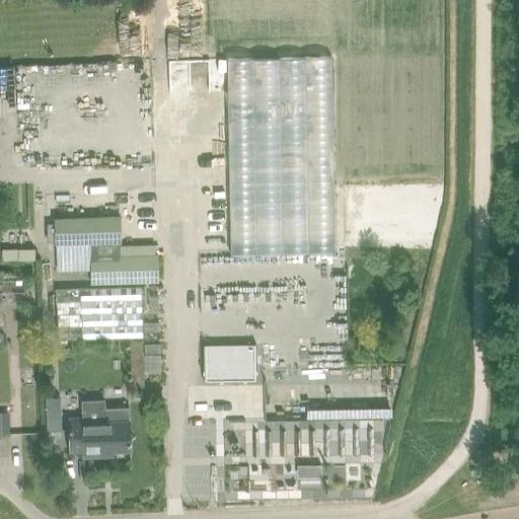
[(441,57),(225,60),(228,257),(335,255),(334,189),(442,187),(441,57)]
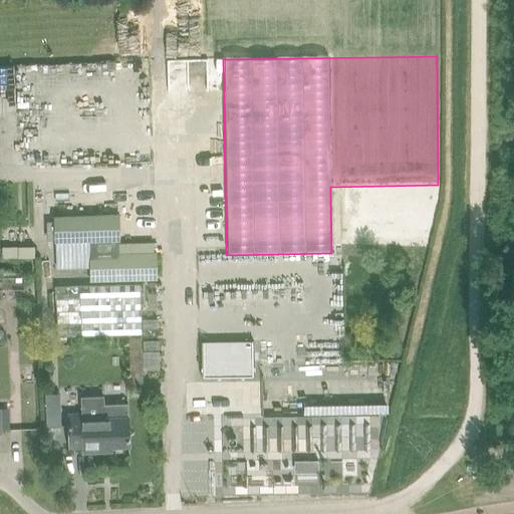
[(211,91),(212,78),(197,77),(197,91),(211,91)]
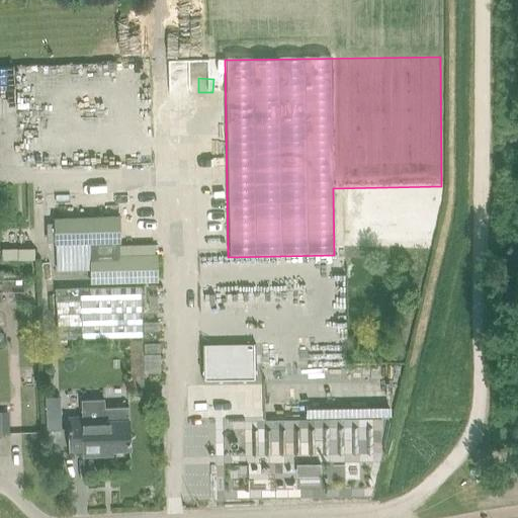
[(216,192),(199,193),(200,206),(217,205),(216,192)]
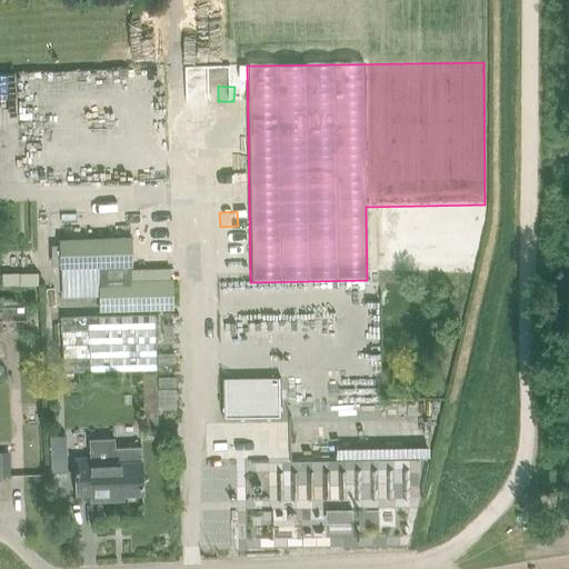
[(99,310),(170,309),(172,309),(171,282),(169,282),(169,269),(132,269),(131,238),(59,240),(60,268),(61,268),(62,298),(99,297),(99,310)]
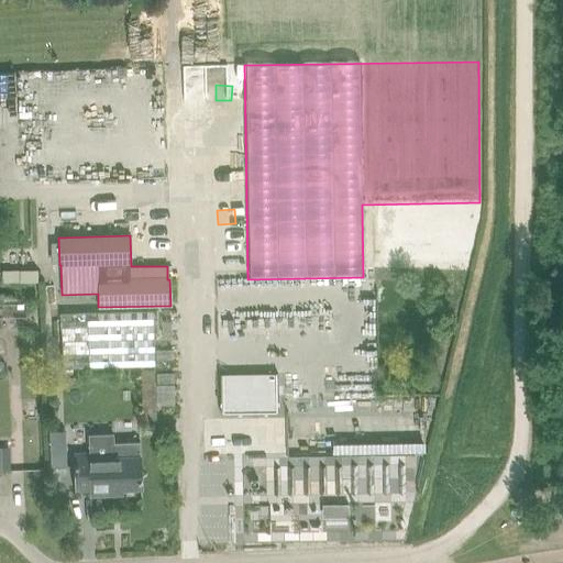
[(374,288),(363,288),(363,297),(383,298),(384,269),(375,269),(374,288)]
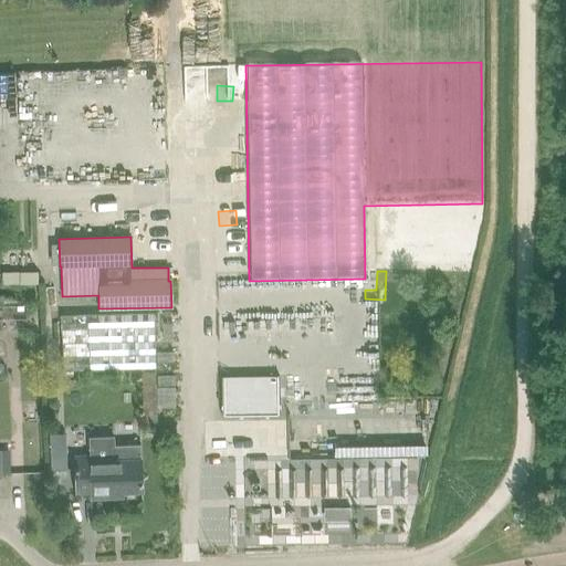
[(1,275),(1,287),(30,289),(31,276),(1,275)]
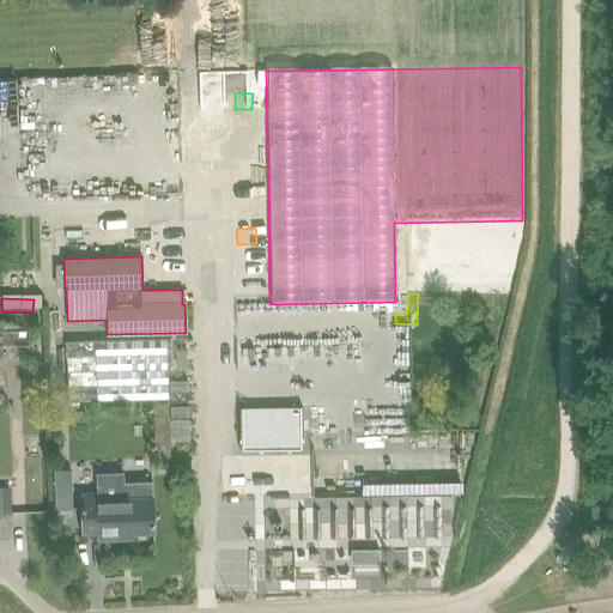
[(165,338),(64,340),(65,399),(167,396),(165,338)]
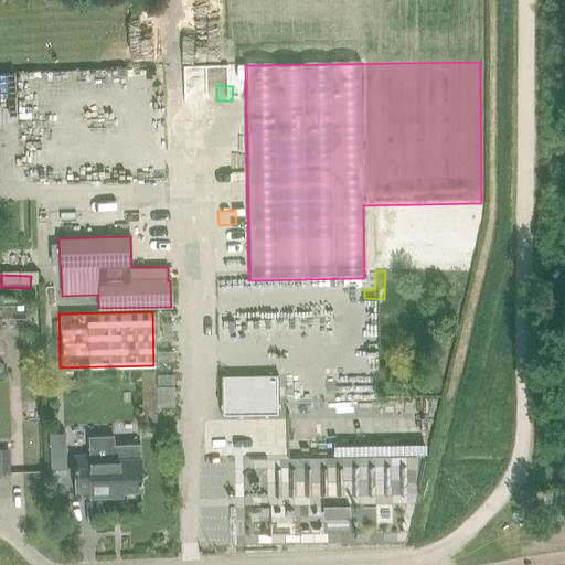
[(299,349),(300,360),(329,359),(329,348),(299,349)]
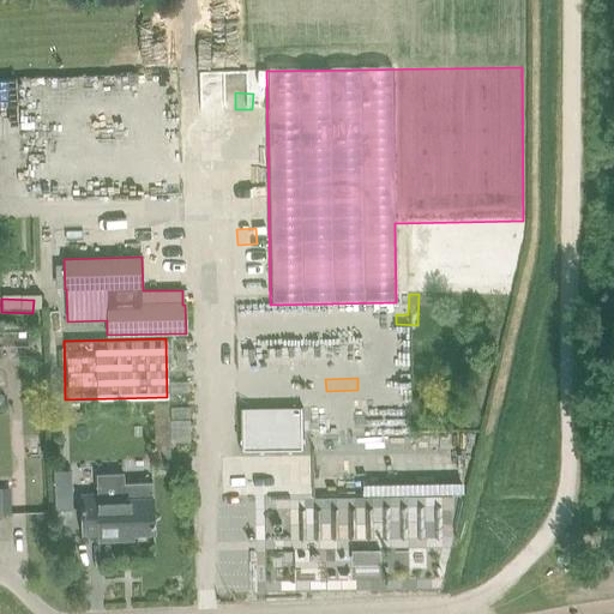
[(302,408),(240,409),(240,452),(304,451),(302,408)]
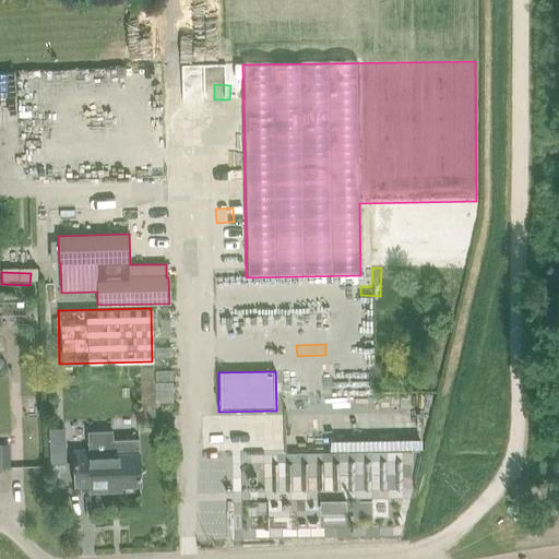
[(397,425),(397,399),(290,399),(290,415),(364,416),(364,425),(397,425)]
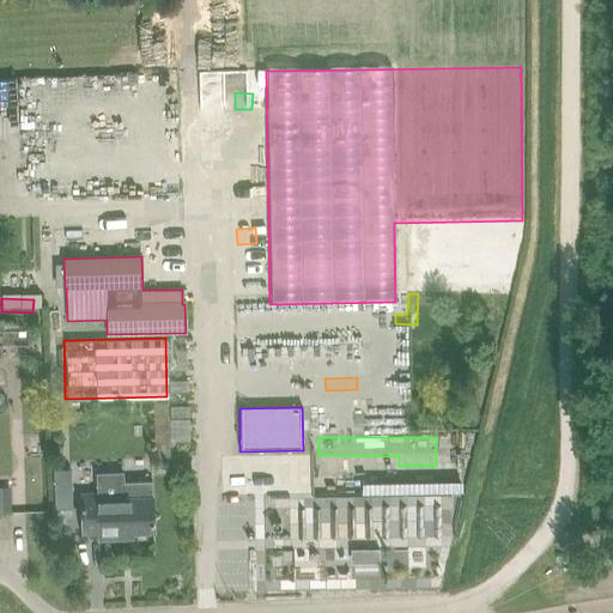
[(98,541),(99,541),(133,540),(132,534),(155,533),(152,481),(125,483),(123,474),(96,475),(97,493),(82,495),(83,535),(98,534),(98,541)]
